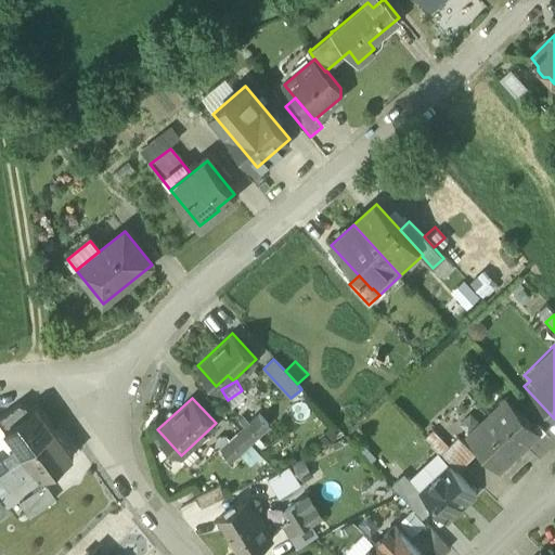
[(37,404),(25,413),(17,403),(0,416),(0,420),(15,443),(4,451),(5,453),(12,461),(55,429),(37,404)]
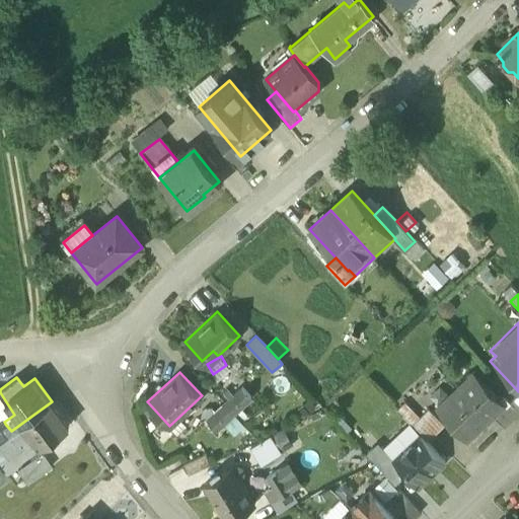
[(472,377),(437,410),(466,441),(502,409),(472,377)]
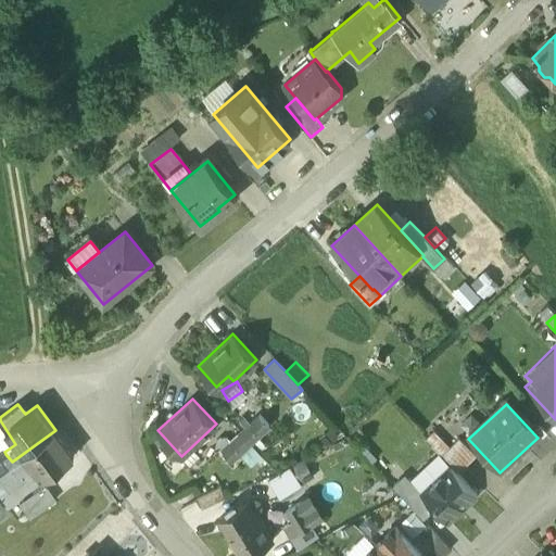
[(260,414),(241,431),(251,442),(269,425),(260,414)]
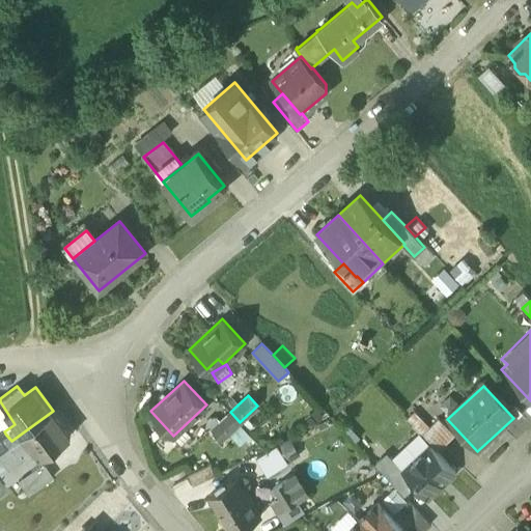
[(0,428),(0,429),(3,427),(4,431),(15,424),(0,401),(0,428)]
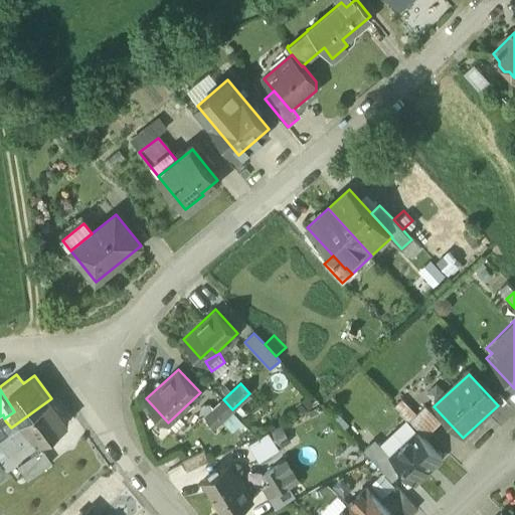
[(51,398),(11,427),(18,437),(28,427),(39,443),(68,421),(51,398)]
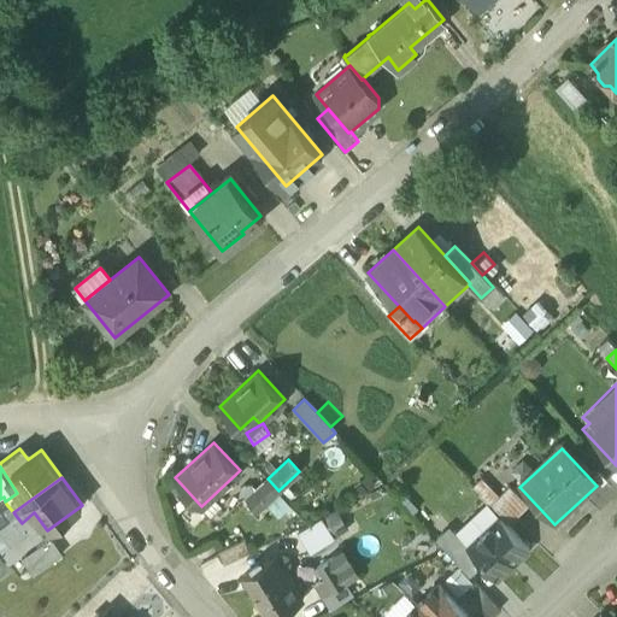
[(268,479),(246,498),(258,510),(278,491),(268,479)]
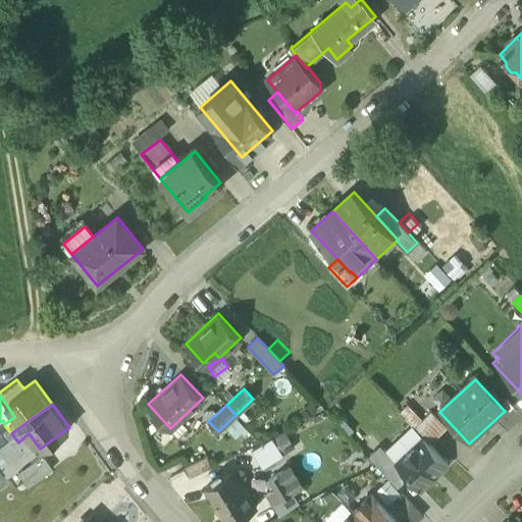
[(422,421),(407,406),(400,413),(414,428),(422,421)]
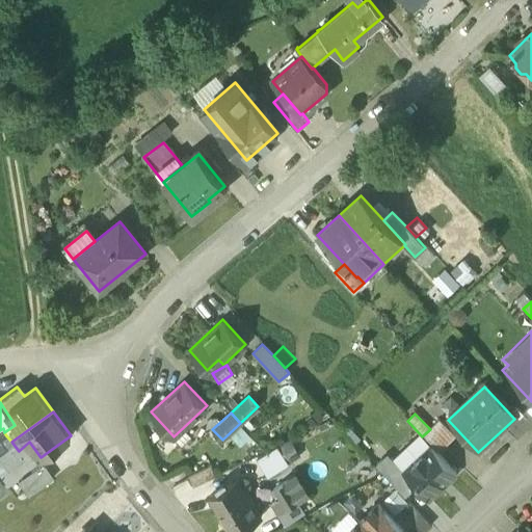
[(440,421),(423,437),(439,454),(455,437),(440,421)]
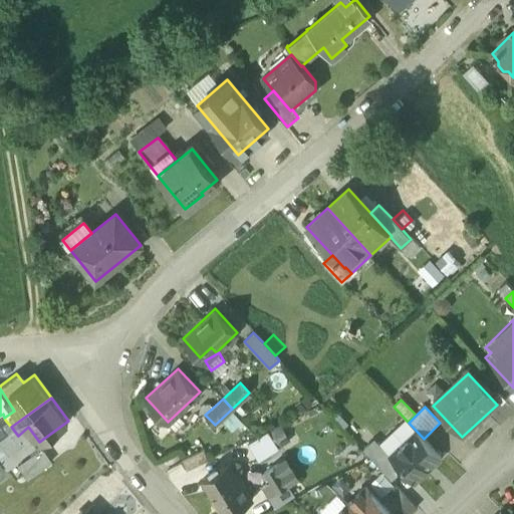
[(0,435),(11,427),(5,420),(4,418),(3,414),(0,416),(0,435)]
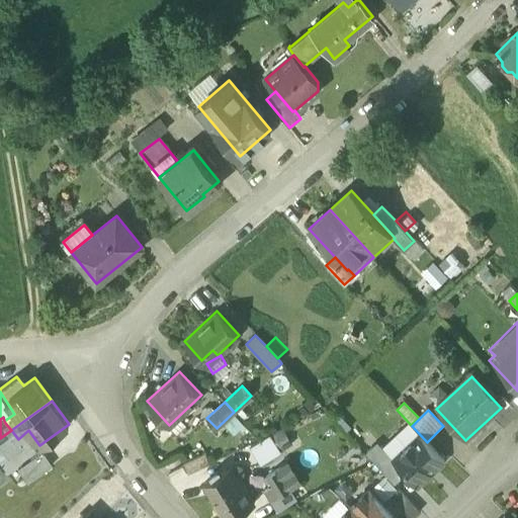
[(11,430),(0,438),(0,442),(9,455),(23,444),(18,439),(11,430)]
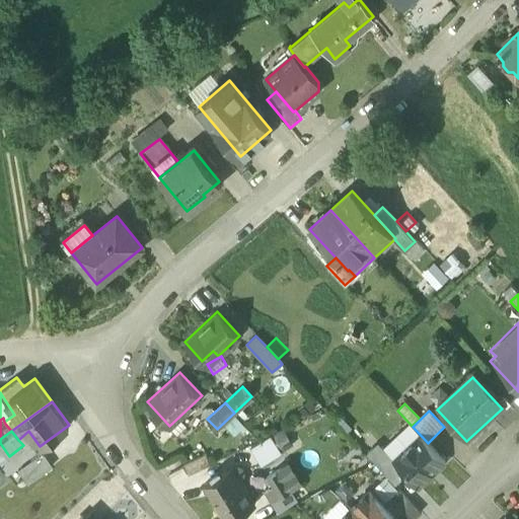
[(270,436),(249,448),(261,465),(281,454),(270,436)]
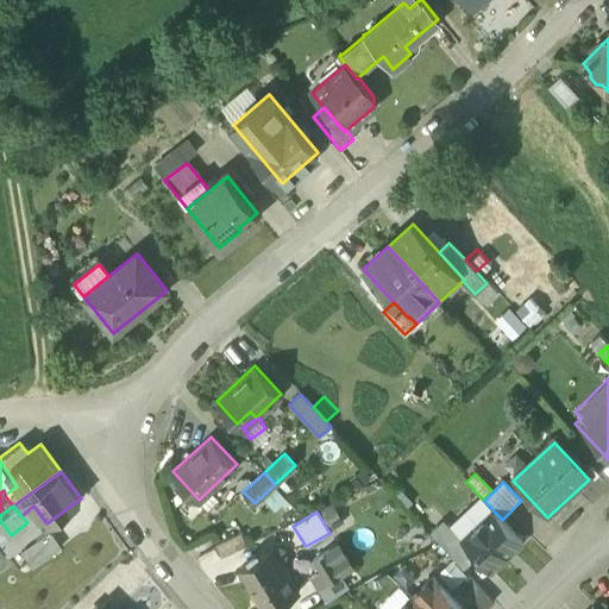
[(494,514),(462,542),(476,559),(490,573),(522,545),(494,514)]
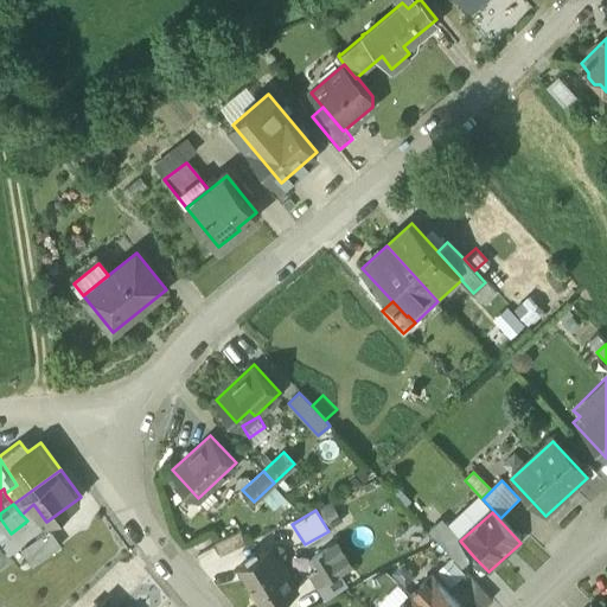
[(460,541),(446,525),(433,537),(461,568),(474,557),(460,541)]
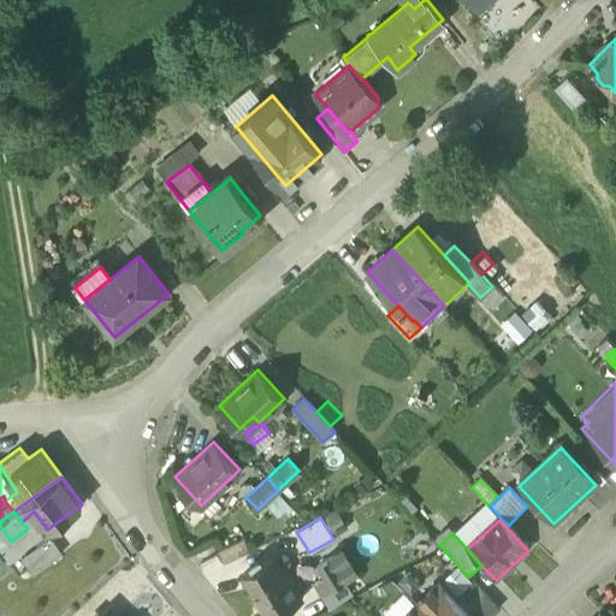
[(51,535),(22,556),(33,572),(63,551),(51,535)]
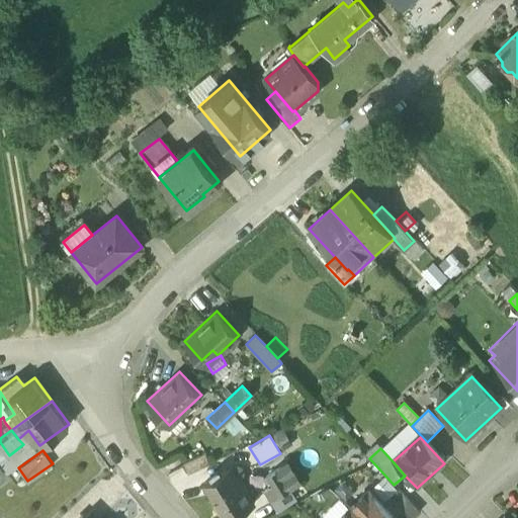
[(205,451),(183,461),(188,471),(210,462),(205,451)]
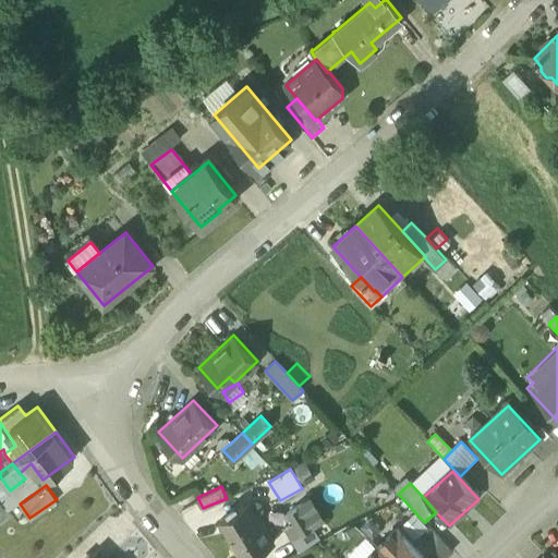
[(313,528),(299,505),(286,513),(300,535),(313,528)]
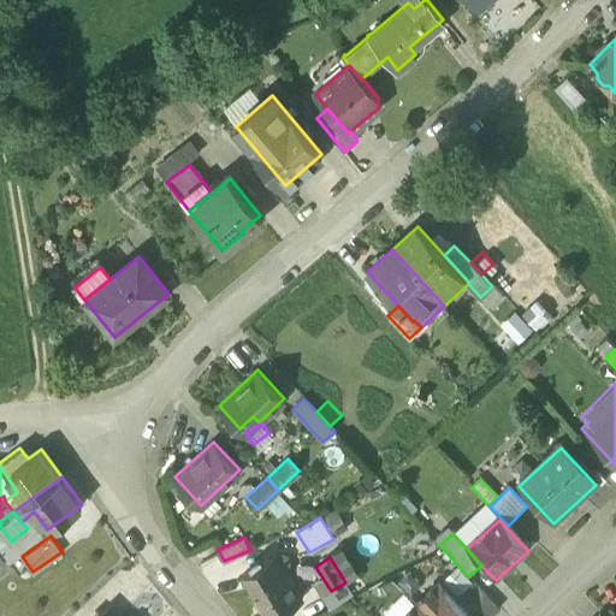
[(283,568),(276,573),(267,558),(242,574),(267,615),(273,615),(302,599),(283,568)]
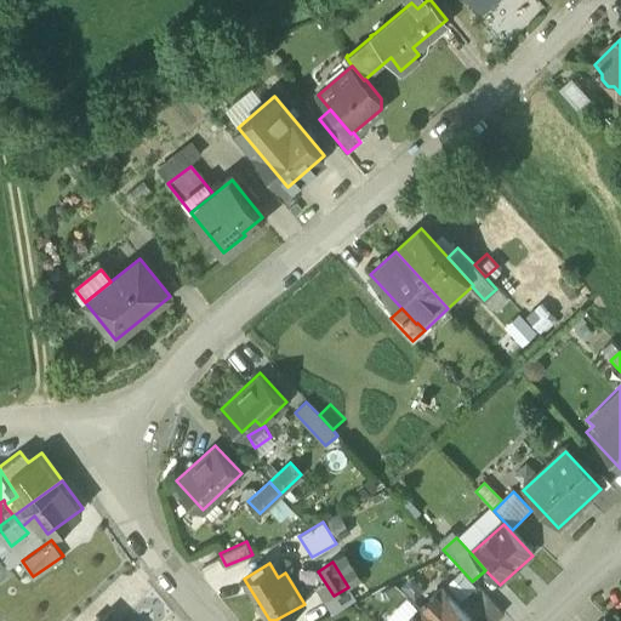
[(467,598),(478,609),(489,620),(497,620),(503,616),(478,588),(467,598)]
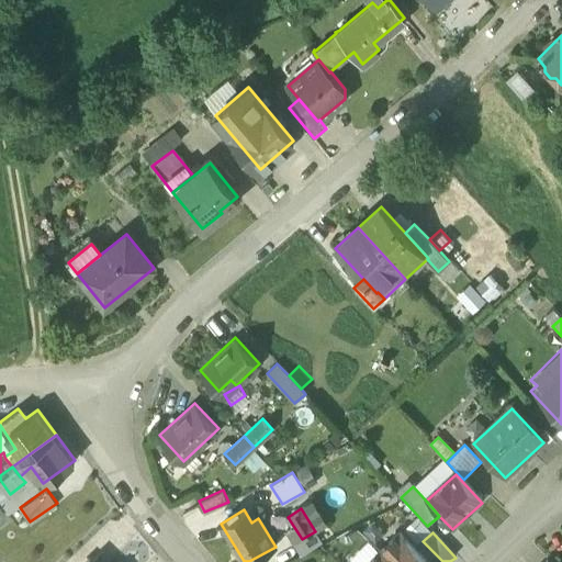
[(425,561),(423,560),(398,536),(380,553),(388,561),(425,561)]
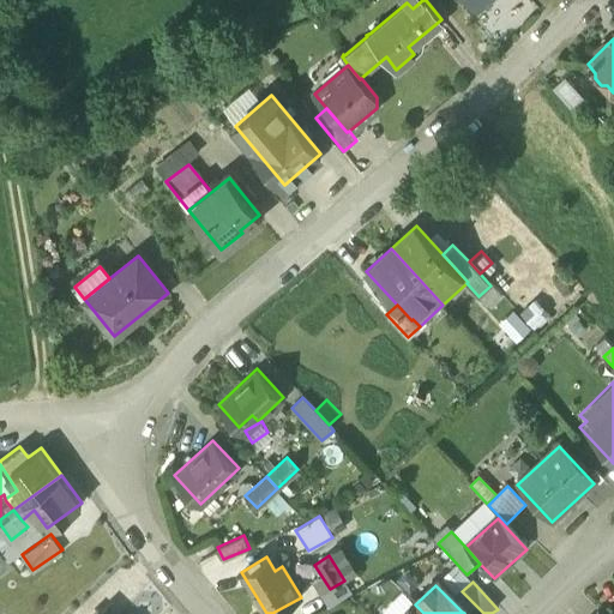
[(119,613),(108,602),(96,613),(119,613)]
